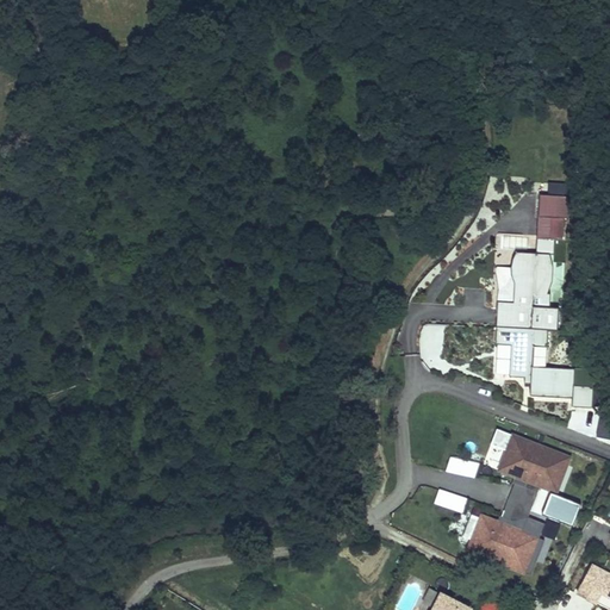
[(556,241),(558,219),(531,218),(531,240),(556,241)]
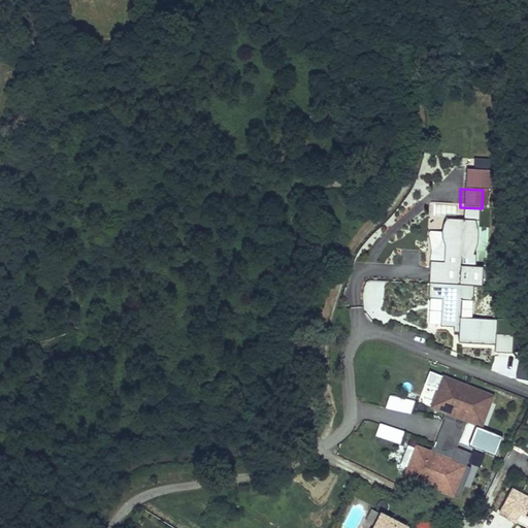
[(480,288),(481,268),(472,267),(472,255),(471,255),(474,244),(474,233),(471,221),(441,220),(438,226),(437,233),(438,240),(441,246),(440,263),(427,262),(426,286),(471,287),(480,288)]
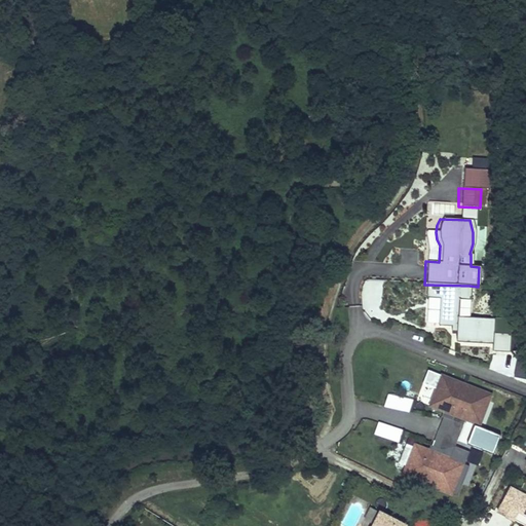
[(439,262),(440,246),(437,239),(435,243),(433,247),(430,249),(427,251),(426,252),(425,261),(439,262)]
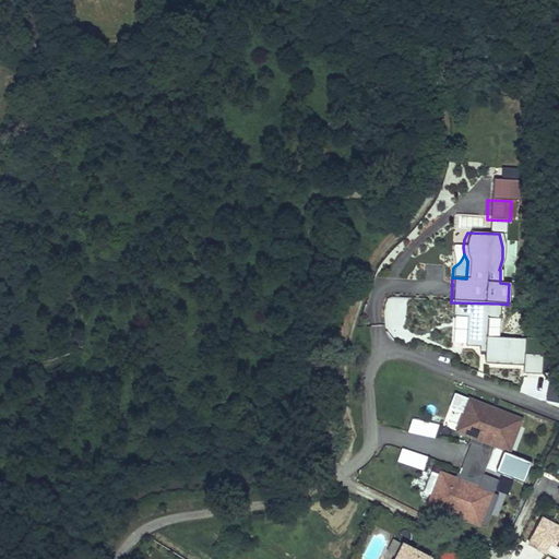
[(499,304),(451,302),(450,318),(466,318),(465,347),(478,348),(478,353),(485,354),(484,365),(523,366),(522,373),(540,375),(542,355),(524,354),(524,339),(497,339),(486,337),(486,319),(498,320),(499,304)]
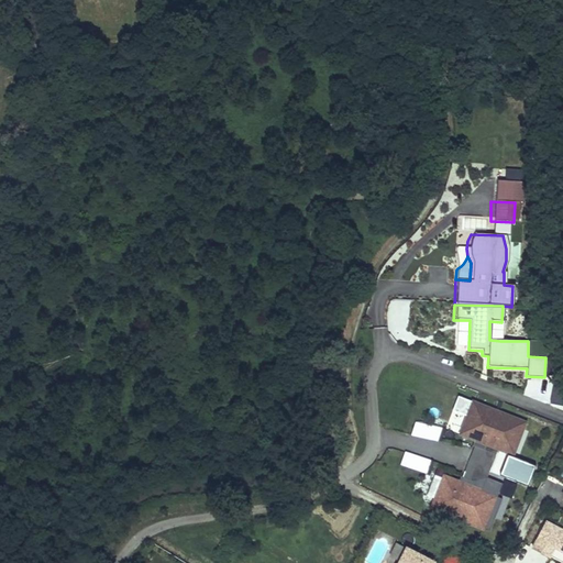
[(500,341),(501,322),(489,321),(489,340),(500,341)]
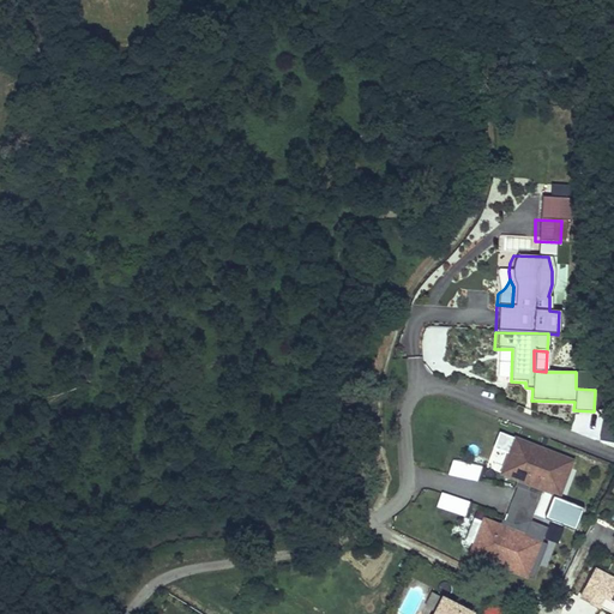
[(579,413),(573,429),(595,438),(602,421),(579,413)]
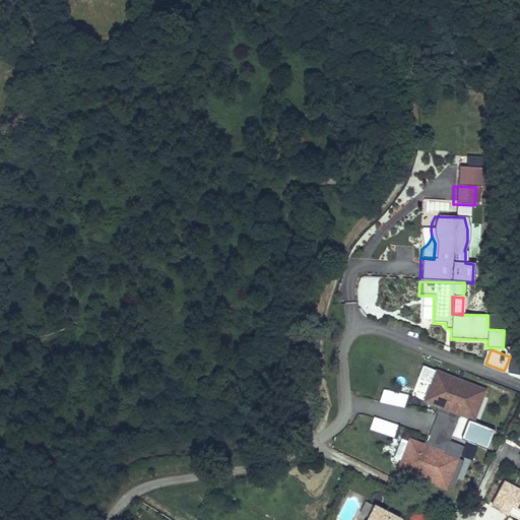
[(472,419),(483,390),(440,373),(429,402),(440,406),(438,412),(439,412),(459,420),(461,415),(472,419)]
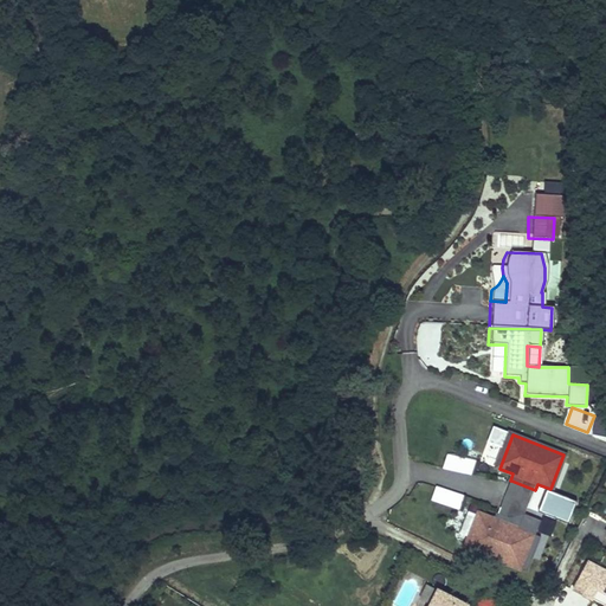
[(517,515),(526,492),(533,495),(535,490),(511,481),(498,514),(522,522),(524,517),(517,515)]
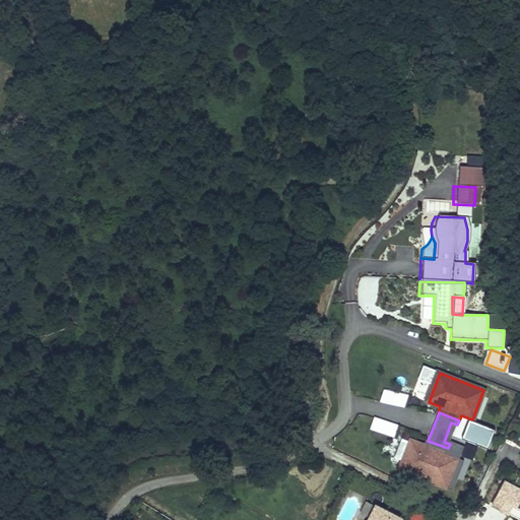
[(450,444),(457,425),(451,423),(444,442),(450,444)]
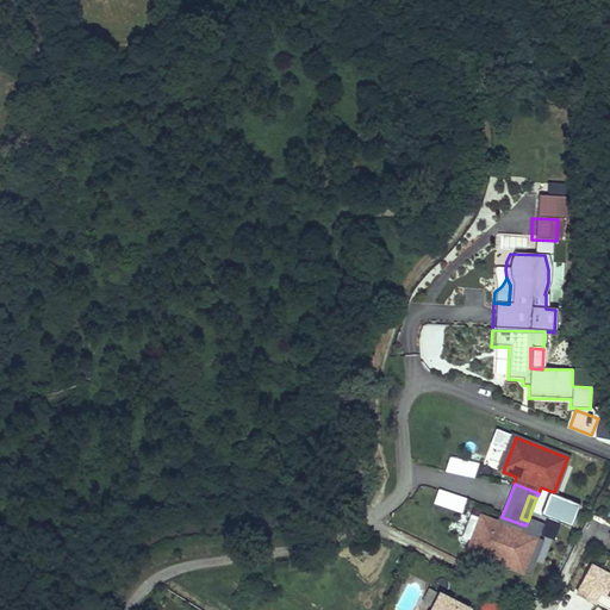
[(522,572),(536,537),(523,533),(526,526),(502,517),(500,516),(498,522),(484,517),(471,553),(522,572)]
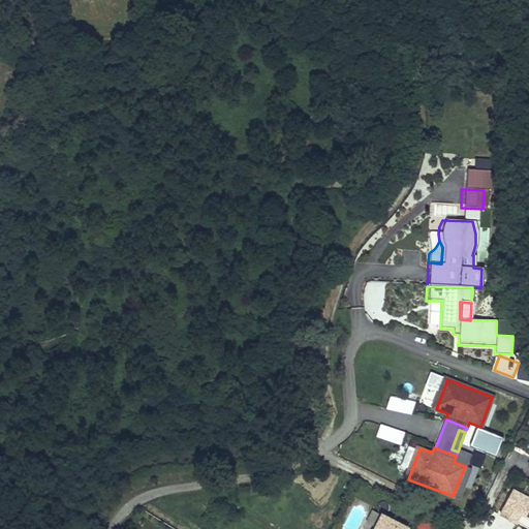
[(528,498),(515,491),(501,516),(517,524),(521,515),(528,519),(528,498)]
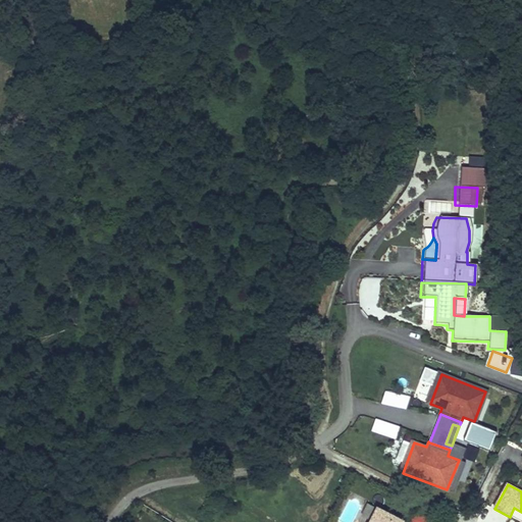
[(426,521),(432,512),(420,506),(411,521),(426,521)]
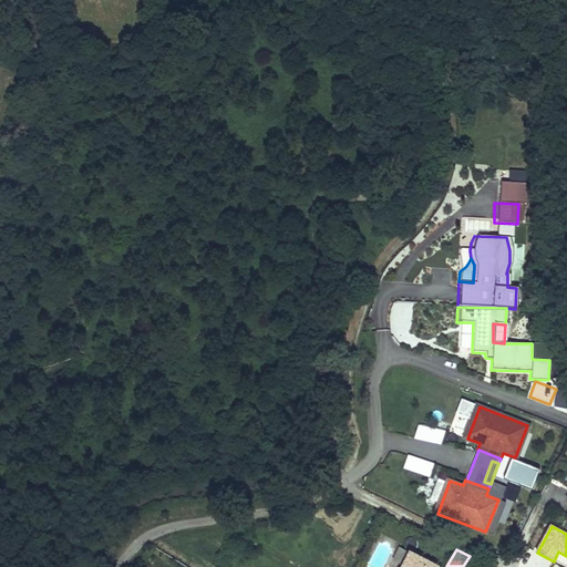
[(410,552),(402,566),(435,566),(437,565),(410,552)]
